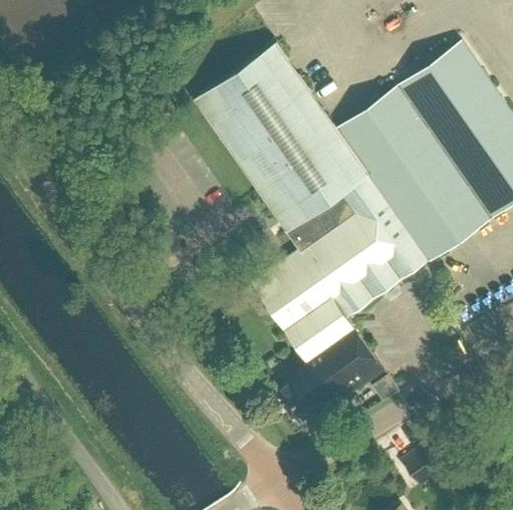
[(512,201),(512,117),(459,41),(335,130),(277,44),(194,101),(297,251),(251,284),(302,354),(282,368),(292,383),(275,394),(297,425),(314,413),(316,415),(333,403),(335,406),(385,371),(346,319),(429,261),(512,201)]
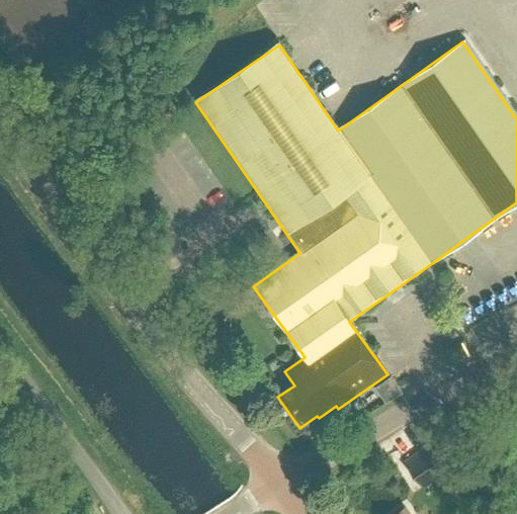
[(424,492),(448,476),(429,448),(405,464),(424,492)]
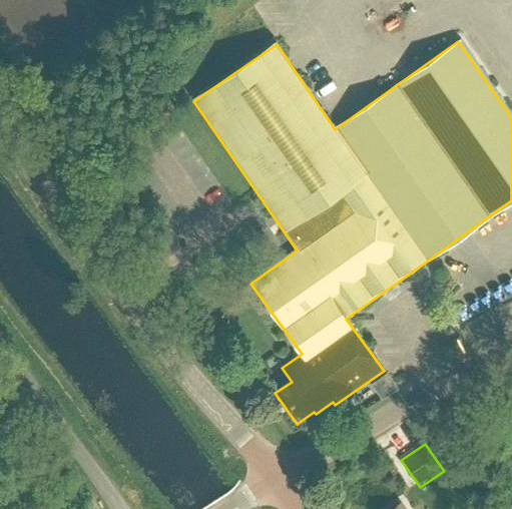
[(357,483),(368,475),(362,468),(352,476),(357,483)]
